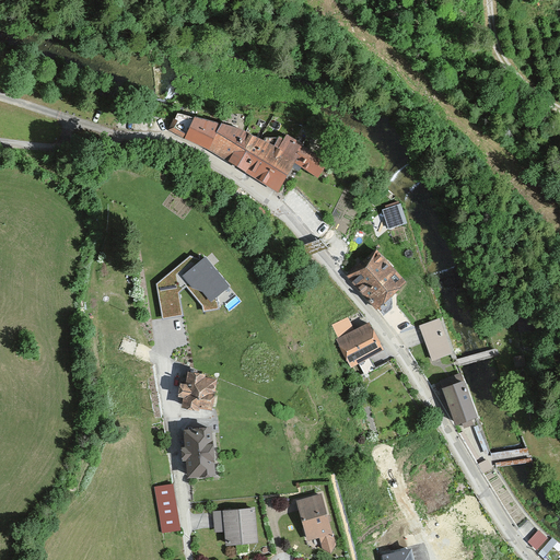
[(207,150),(260,181),(277,149),(282,139),(278,137),(272,148),(245,133),(176,114),(167,131),(185,138),(207,150)]
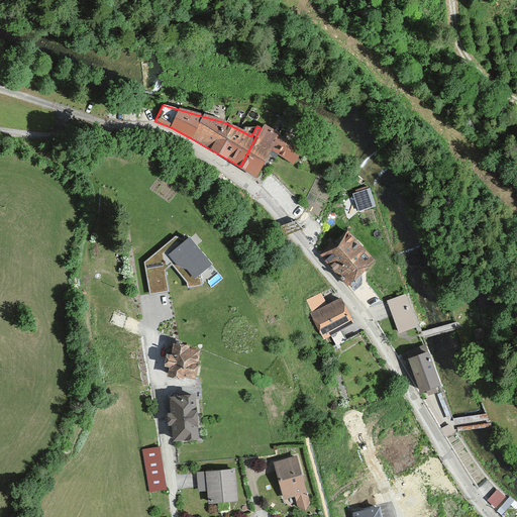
[(263,124),(261,128),(255,137),(240,167),(256,176),(268,154),(276,159),(278,156),(292,163),(300,148),(277,136),(279,133),(263,124)]
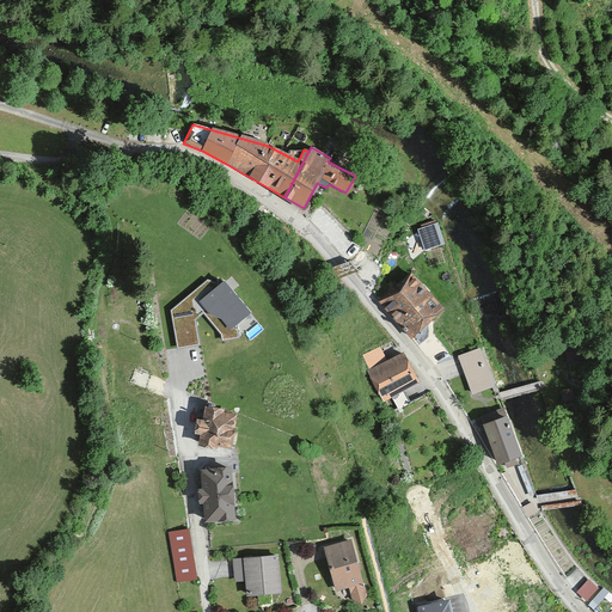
[(436,225),(417,230),(423,249),(442,243),(436,225)]
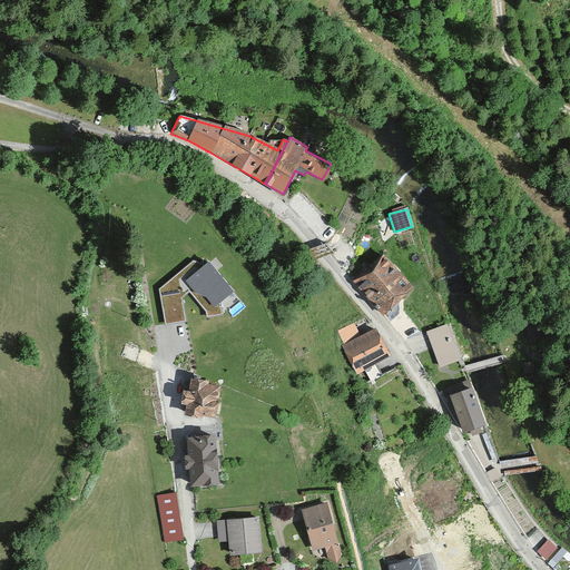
[(264,210),(258,217),(268,225),(274,218),(264,210)]
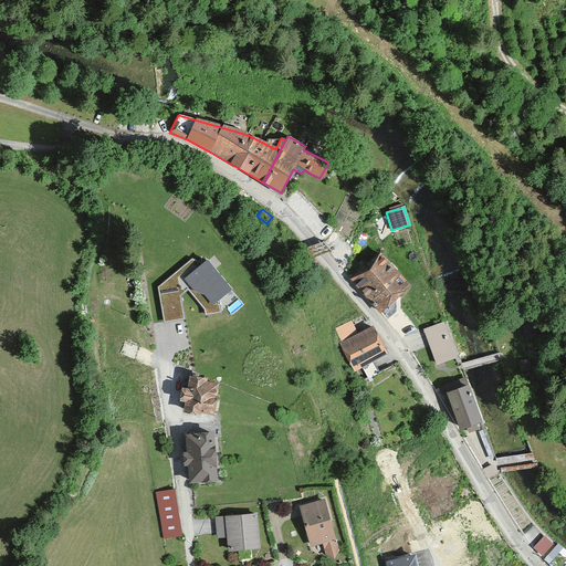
[(379,253),(352,279),(380,313),(409,285),(379,253)]
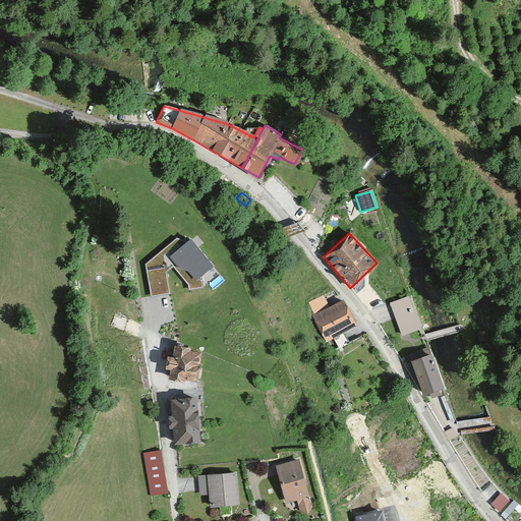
[(214,264),(191,236),(185,240),(177,237),(145,263),(151,296),(170,292),(166,271),(173,265),(188,283),(189,288),(204,286),(201,274),(214,264)]
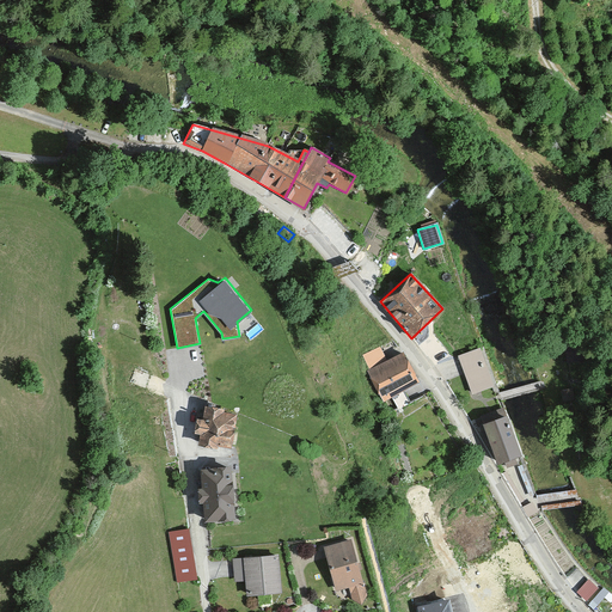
[(586,348),(565,349),(567,363),(586,362),(586,348)]
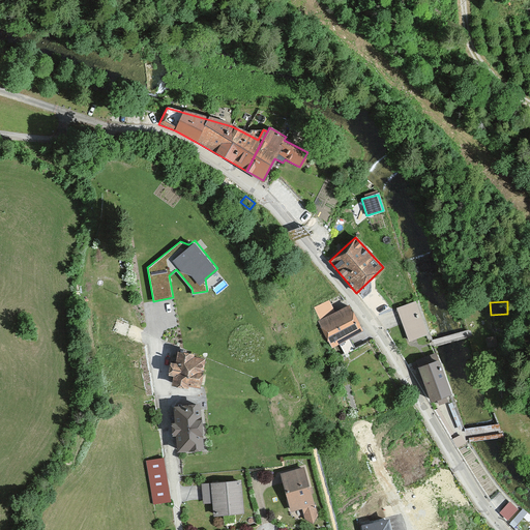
[(416,302),(398,308),(409,342),(428,335),(416,302)]
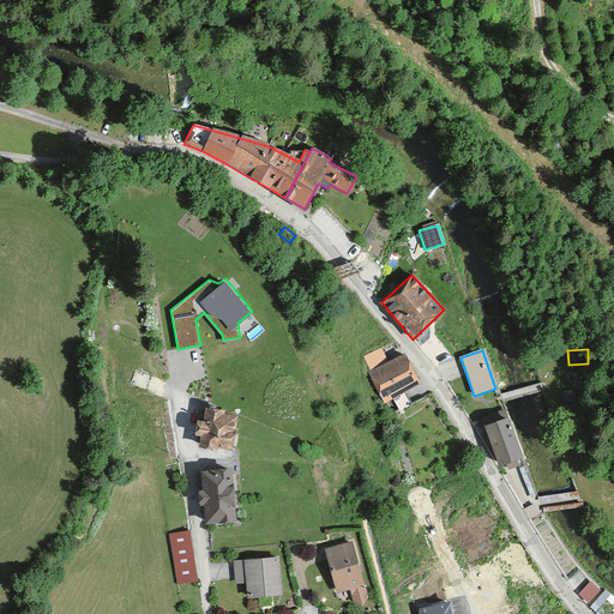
[(403,356),(368,373),(384,403),(419,385),(403,356)]
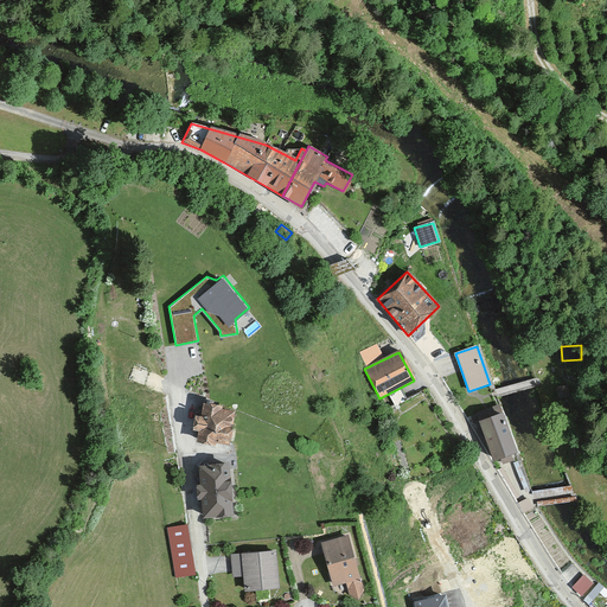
[(568,385),(556,387),(557,396),(569,395),(568,385)]
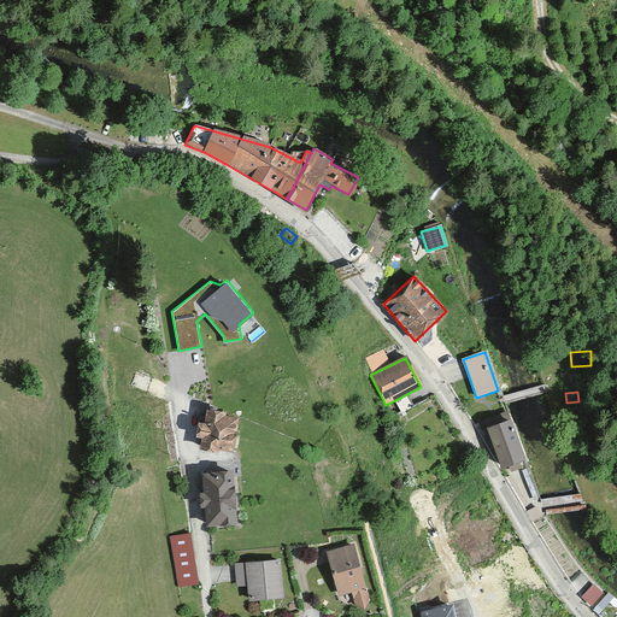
[(201,423),(197,422),(194,436),(200,438),(199,448),(217,451),(218,450),(230,452),(236,419),(224,417),(224,413),(204,410),(201,423)]
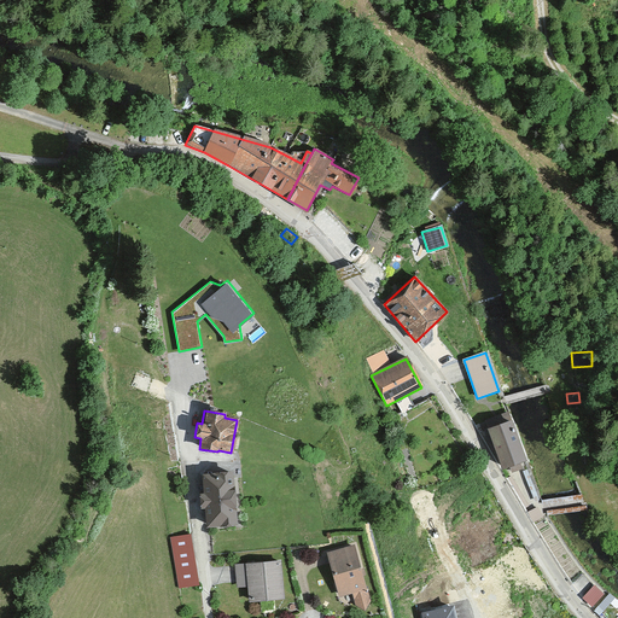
[(500,424),(487,429),(501,467),(508,465),(511,473),(522,470),(518,461),(524,459),(507,413),(497,417),(500,424)]
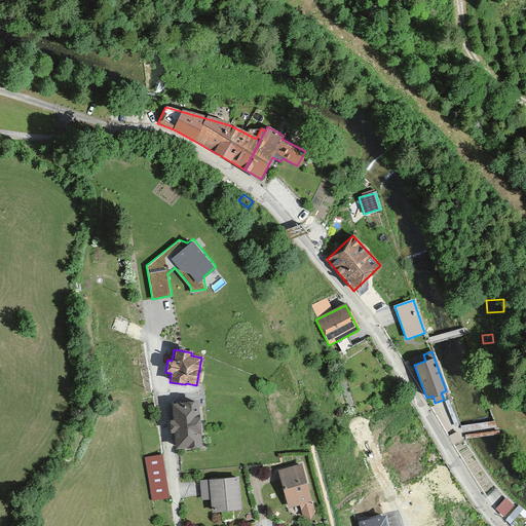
[(197,404),(173,406),(174,420),(171,420),(172,434),(175,433),(176,448),(200,446),(197,404)]
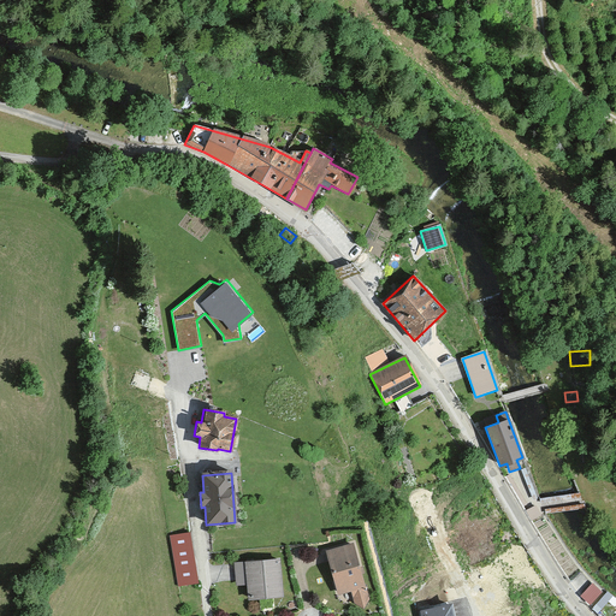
[(531,509),(526,511),(532,522),(537,519),(531,509)]
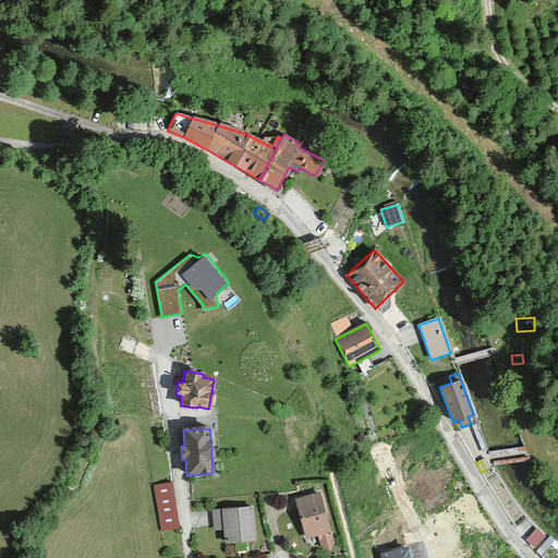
[(171,483),(154,485),(157,506),(161,531),(179,528),(171,483)]
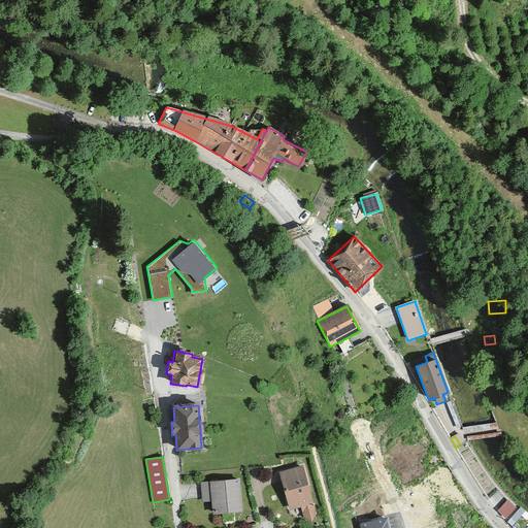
[(303,466),(278,472),(289,510),(300,507),(303,519),(311,522),(316,514),(303,466)]
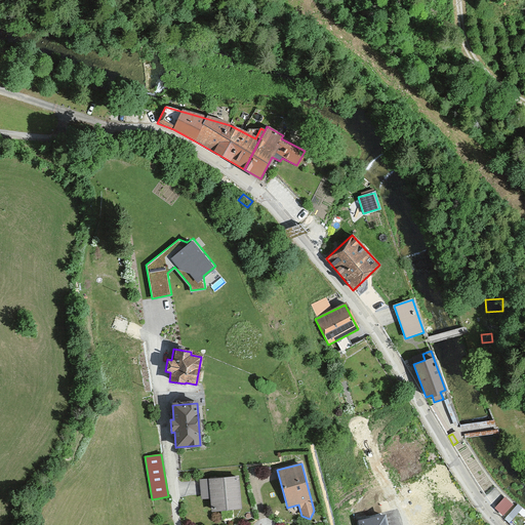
[(238,477),(208,479),(211,512),(240,510),(238,477)]
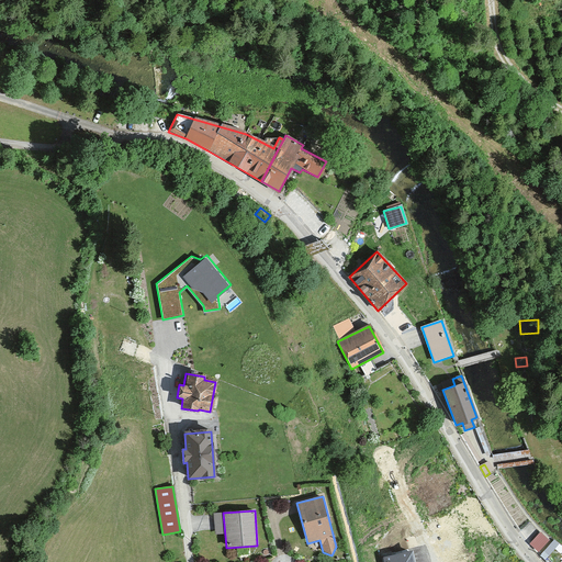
[(540,534),(530,544),(539,553),(550,541),(540,534)]
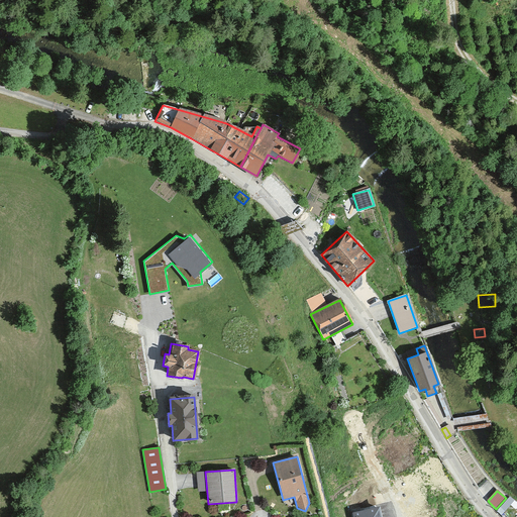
[(381,516),(379,507),(353,513),(354,516),(381,516)]
